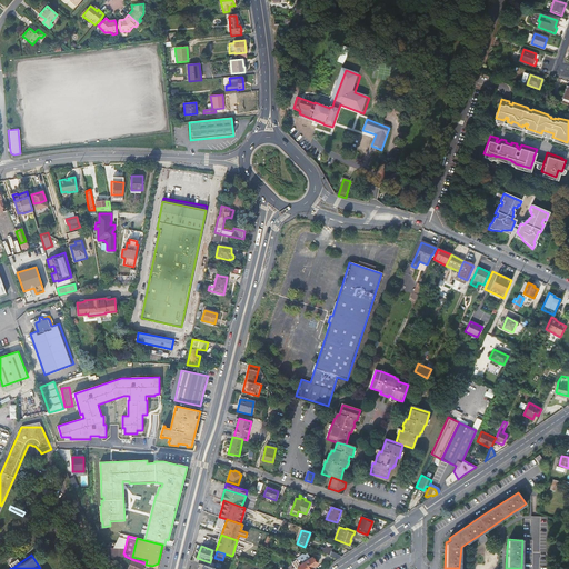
[(310,568),(318,565),(313,559),(312,560),(309,556),(307,557),(305,556),(298,561),(307,565),(309,568),(310,568)]
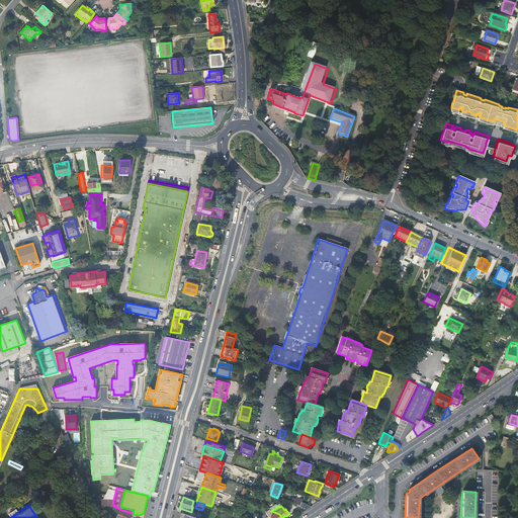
[(8,513),(11,517),(18,512),(15,508),(8,513)]
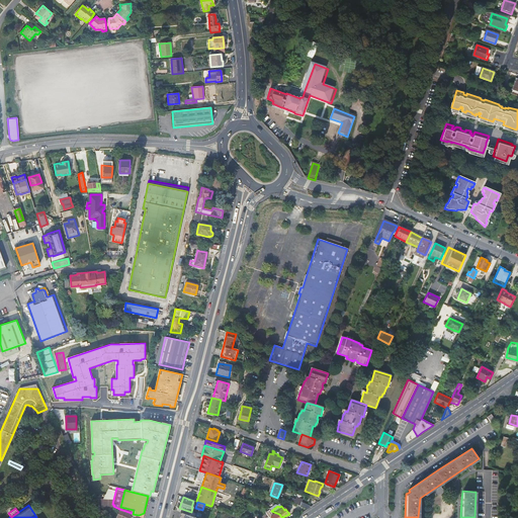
[(128,517),(132,513),(119,509),(115,517),(128,517)]
